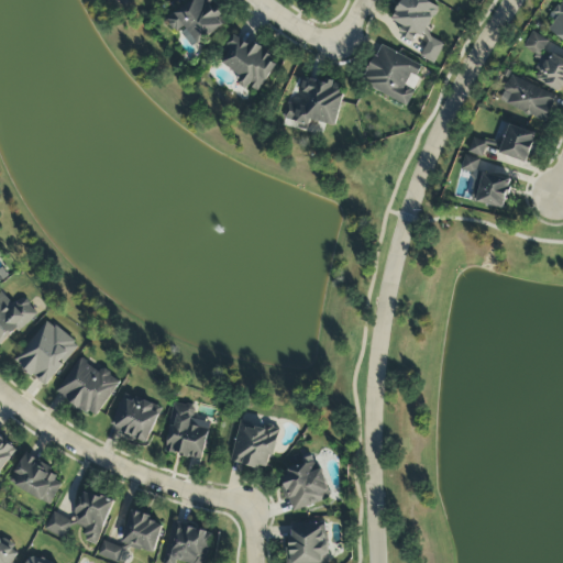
[(224,24),(206,0),(197,0),(166,24),(175,35),(179,32),(192,50),(224,24)]
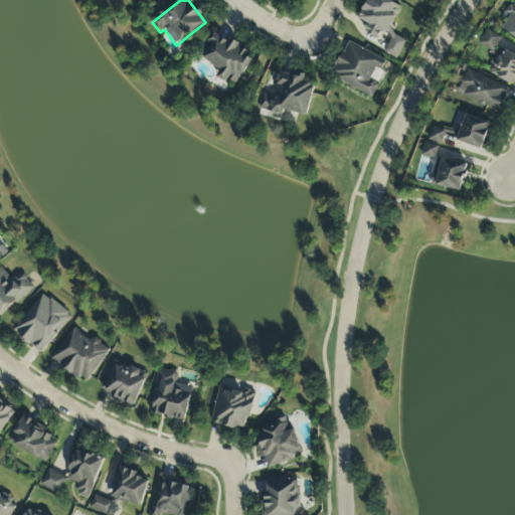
[(397,59),(406,40),(389,31),(400,7),(386,0),(367,0),(358,19),(368,24),(364,32),(378,38),(382,31),(392,35),(383,52),(397,59)]
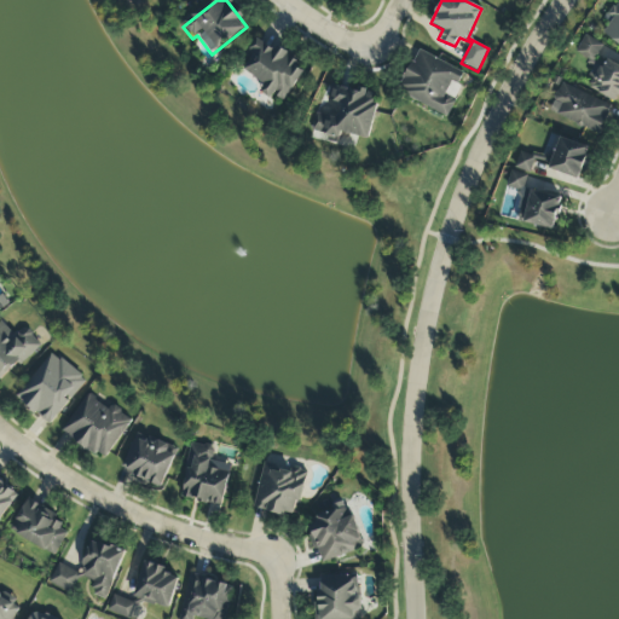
[(618,0),(605,21),(609,23),(602,34),(618,45),(618,0)]
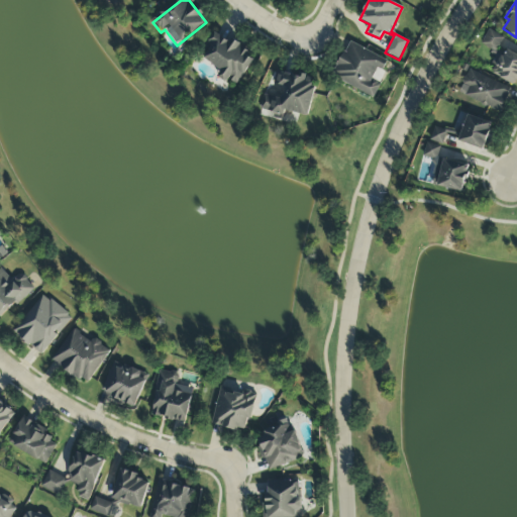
[(504,37),(489,30),(482,44),(497,52),(504,37)]
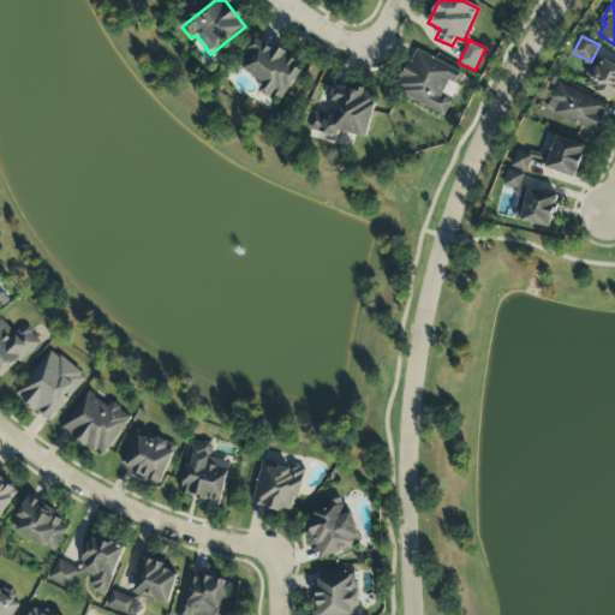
[(263,83),(260,91),(284,103),(303,65),(274,51),(274,49),(254,39),(245,57),(249,59),(242,72),(263,83)]
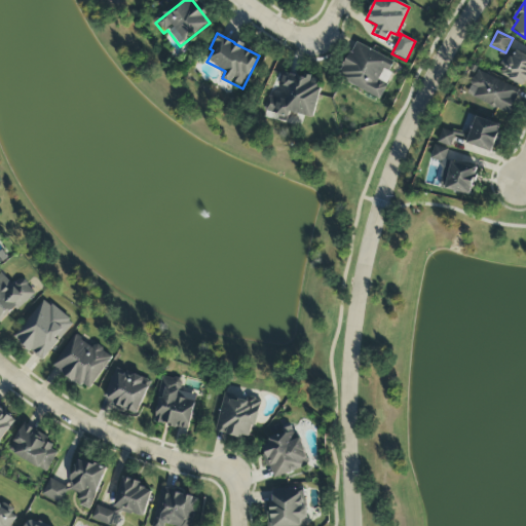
[(378,100),(397,64),(355,42),(337,78),(378,100)]
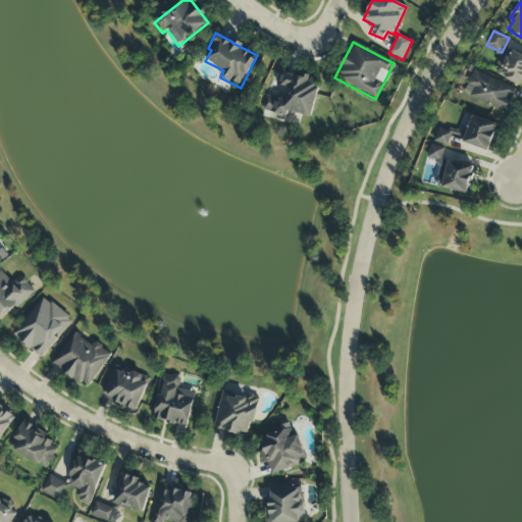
[(493,74),(521,87),(521,84),(521,54),(513,51),(510,56),(503,53),(493,74)]
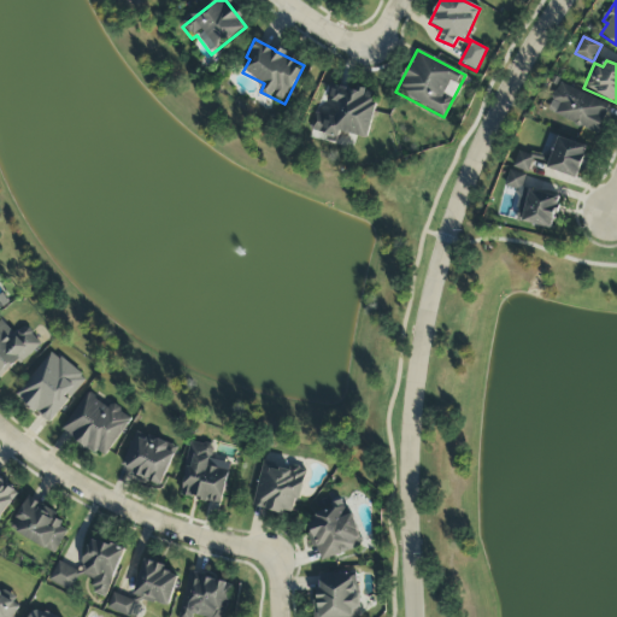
[(366,140),(377,95),(331,83),(324,115),(316,113),(310,136),(338,144),(340,133),(366,140)]
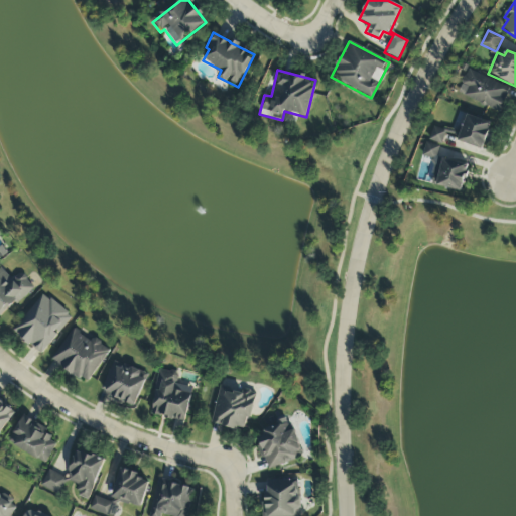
[(500,112),(510,87),(468,70),(458,95),(500,112)]
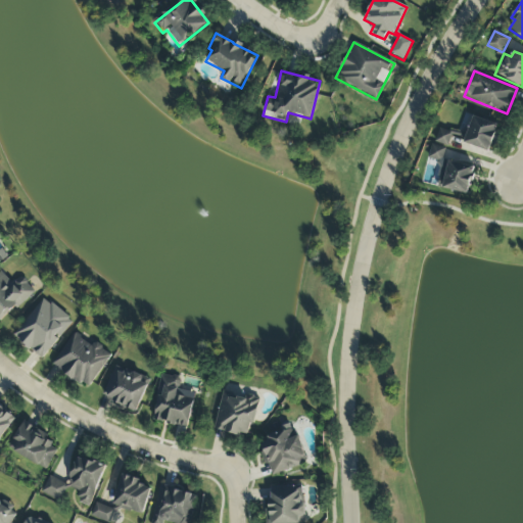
[(464,143),(490,152),(500,125),(473,115),(464,143)]
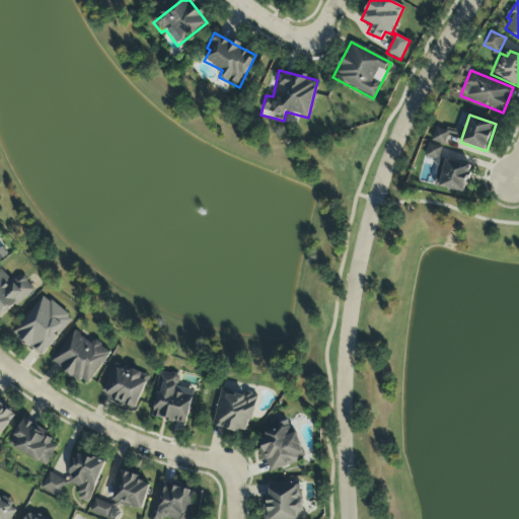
[(432,142),(446,145),(448,130),(435,128),(432,142)]
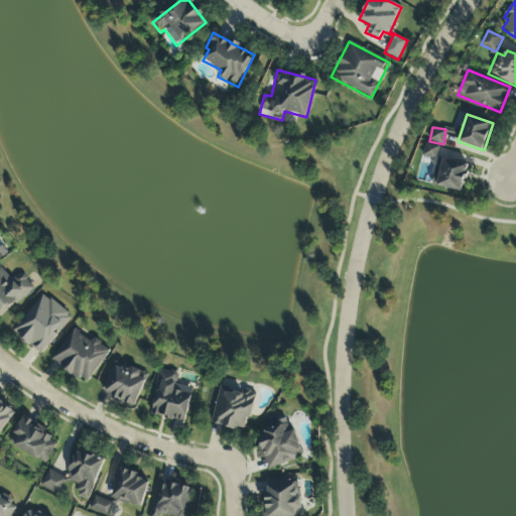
[(423,156),(436,159),(439,146),(426,143),(423,156)]
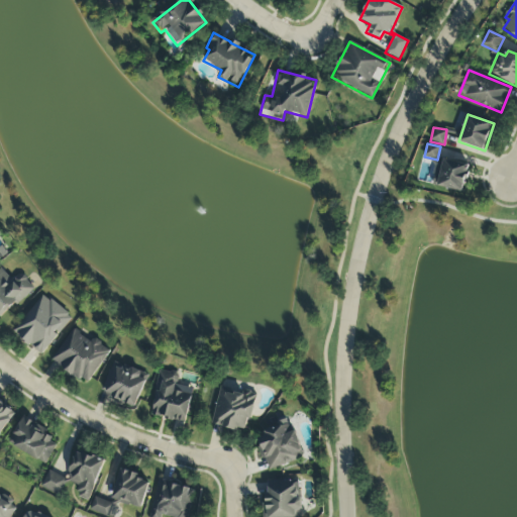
[(464,191),(469,165),(443,160),(438,187),(464,191)]
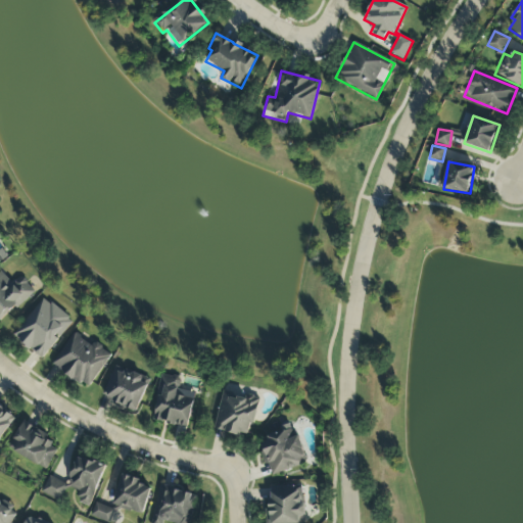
[(0,273),(0,322),(35,292),(20,277),(12,284),(2,272),(0,273)]
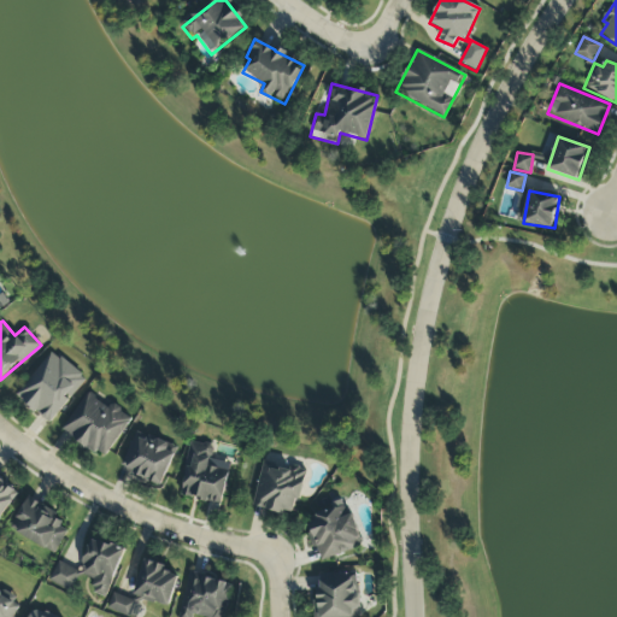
[(50,424),(86,378),(52,352),(16,398),(50,424)]
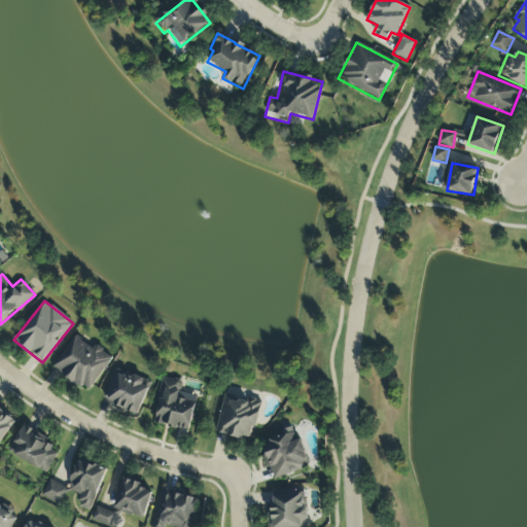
[(91,392),(111,358),(74,335),(53,370),(91,392)]
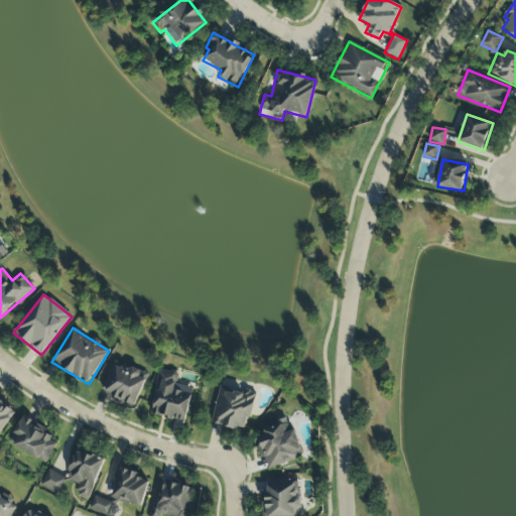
[(101,393),(136,406),(147,375),(112,362),(101,393)]
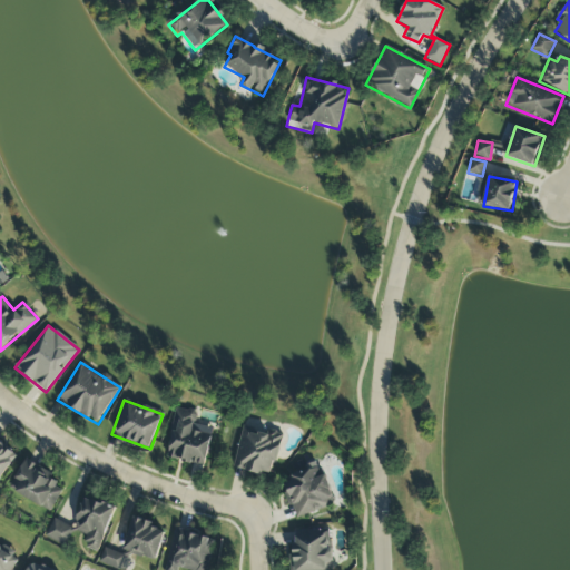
[(206,467),(213,429),(195,425),(197,413),(176,409),(166,459),(206,467)]
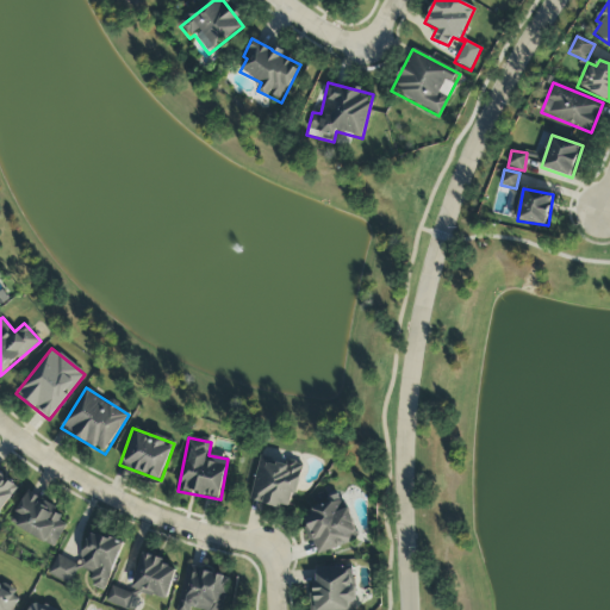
[(250,500),(291,511),(302,468),(260,459),(250,500)]
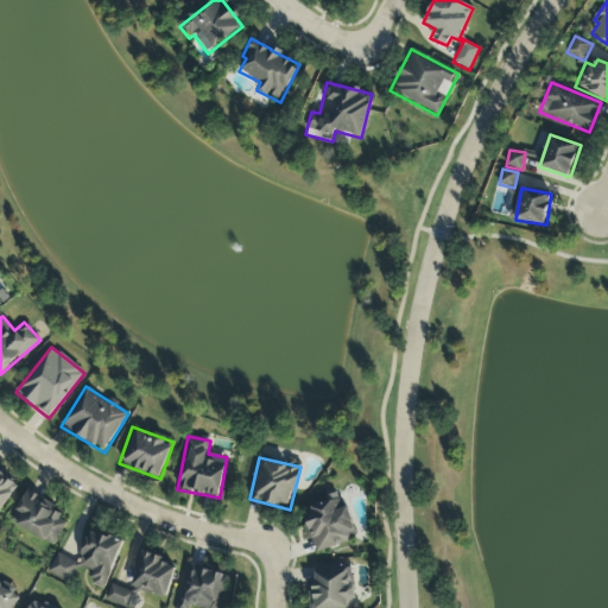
[(55,546),(68,521),(52,513),(56,506),(26,491),(10,523),(55,546)]
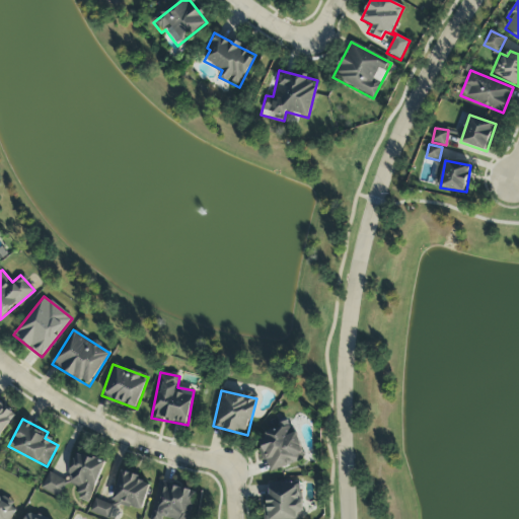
[(265,433),(267,439),(258,441),(268,471),(304,461),(293,425),(265,433)]
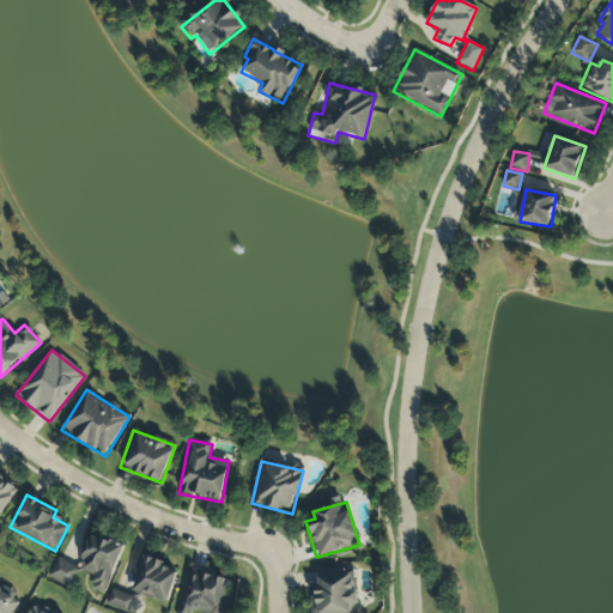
[(107,595),(125,547),(91,535),(79,568),(56,559),(49,580),(73,589),(79,574),(93,578),(90,589),(107,595)]
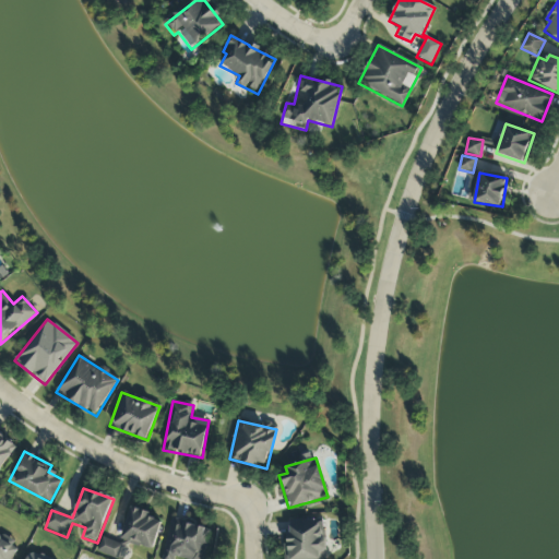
[(120,542),(153,551),(162,522),(150,518),(151,513),(130,508),(120,542)]
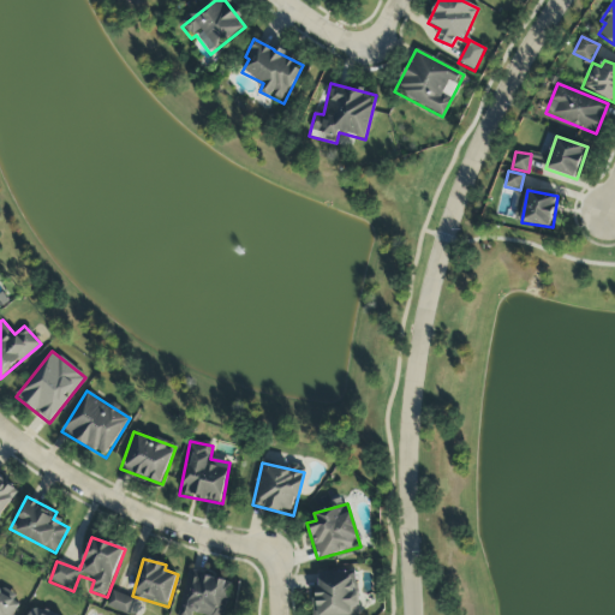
[(191,614),(224,614),(232,581),(187,572),(178,614),(191,614)]
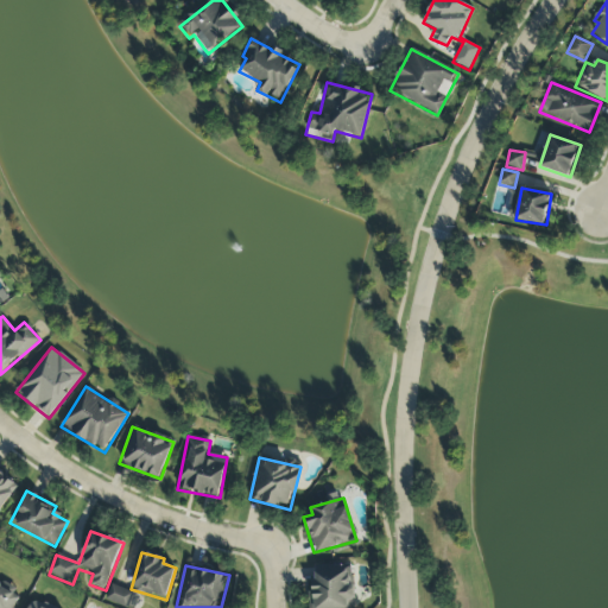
[(353,607),(352,567),(311,568),(312,607),(353,607)]
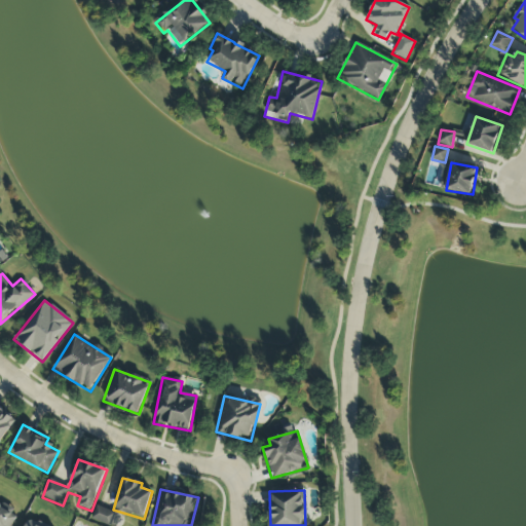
[(91,518),(109,525),(115,525),(120,516),(97,506),(91,518)]
